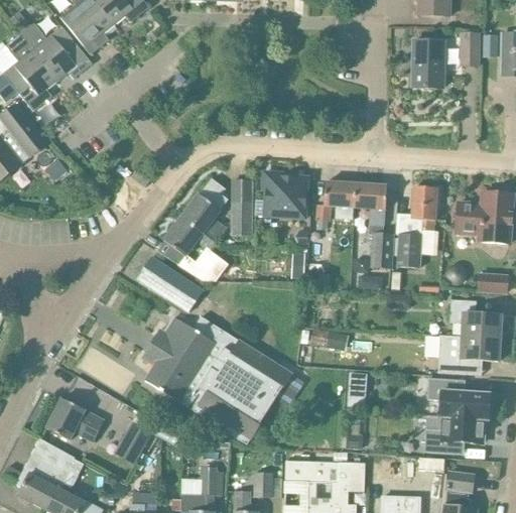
[(59,16),(91,54),(109,39),(104,33),(115,24),(95,0),(73,0),(76,4),(59,16)]
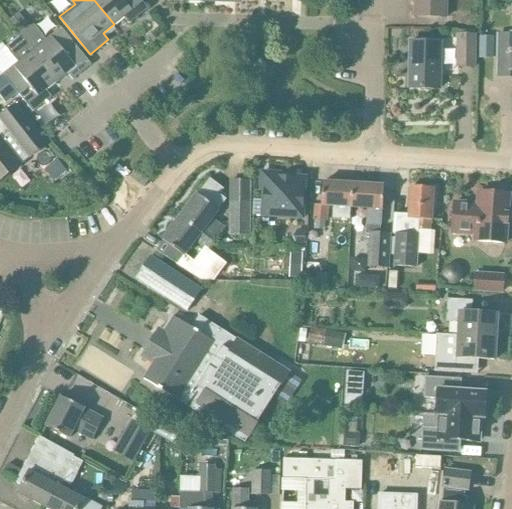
[(94,0),(114,24),(124,16),(129,22),(148,7),(142,0),(94,0)]
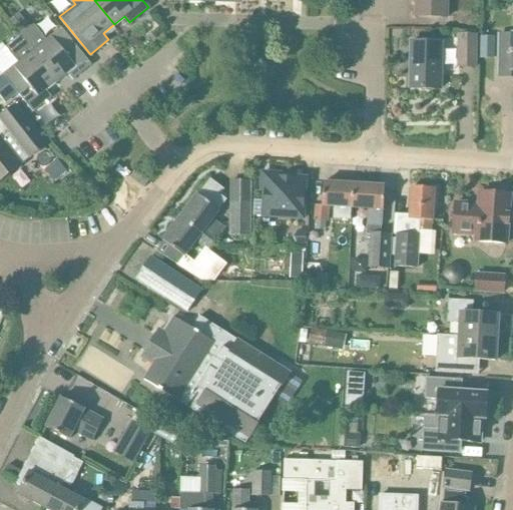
[(415,0),(416,14),(447,15),(447,0),(415,0)]
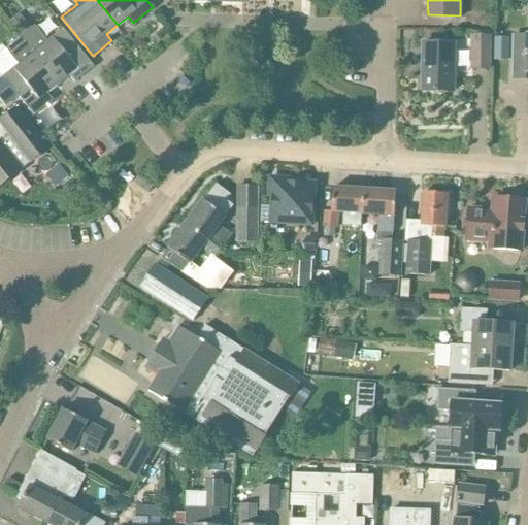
[(21,34),(59,83),(70,73),(75,79),(94,65),(63,26),(47,38),(35,23),(21,34)]
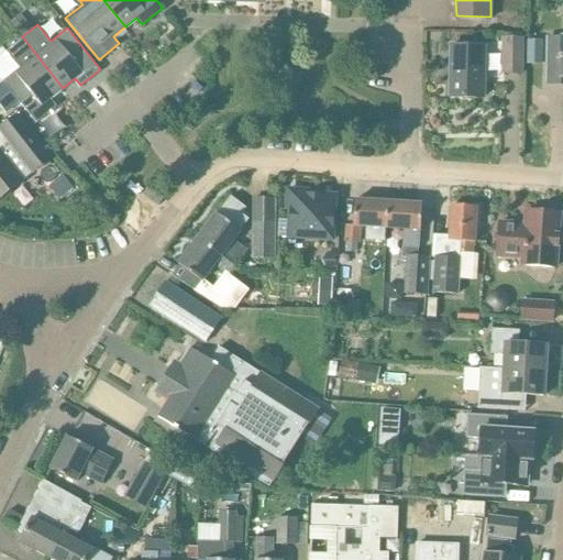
[(503,34),(501,70),(522,72),(523,34),(503,34)]
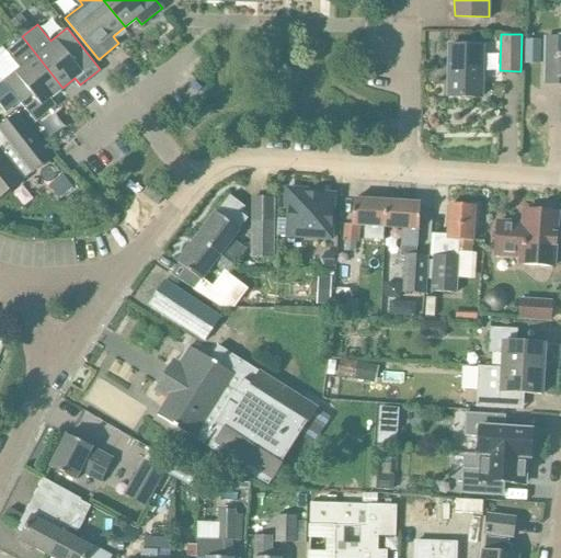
[(542,83),(560,82),(560,35),(544,34),(542,83)]
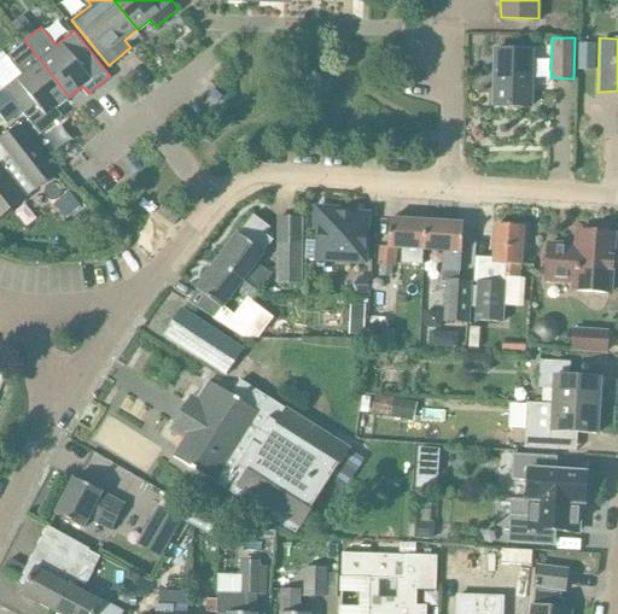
[(579,39),(579,64),(589,64),(590,39),(579,39)]
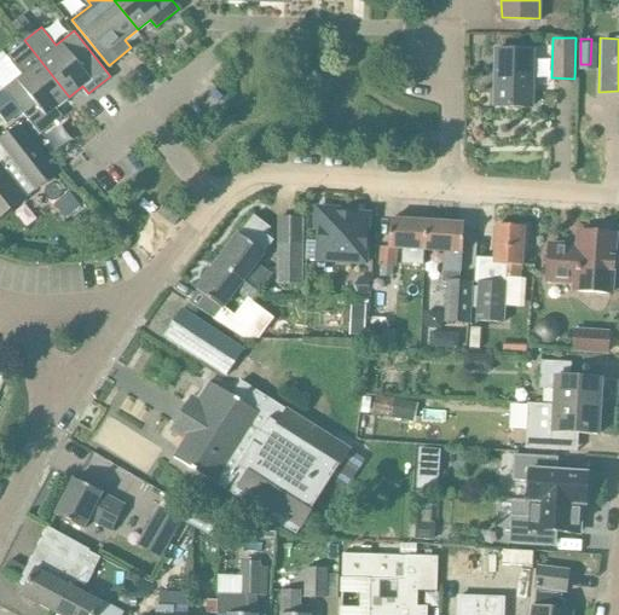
[(0,59),(0,82),(40,133),(63,115),(56,106),(69,97),(24,40),(0,59)]
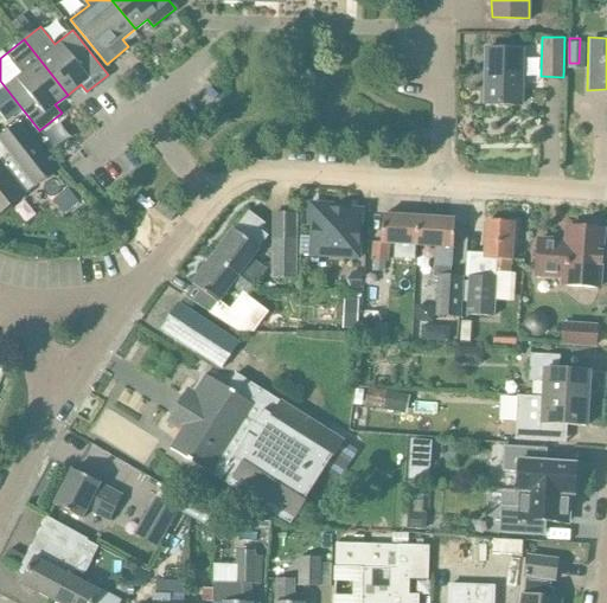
[(522,47),(486,47),(485,102),(522,102),(522,47)]
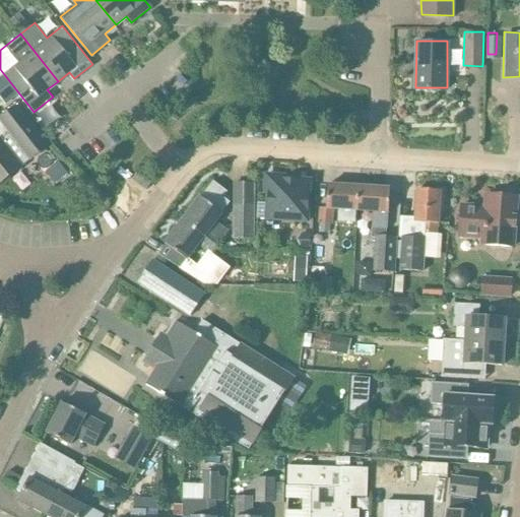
[(0,181),(21,165),(29,158),(48,144),(16,103),(0,114),(0,181)]
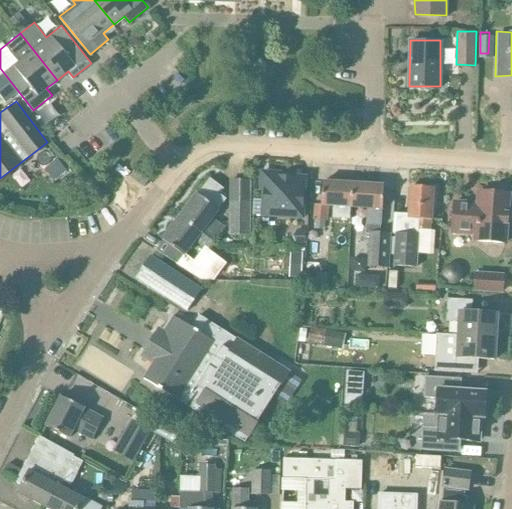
[(277,213),(301,214),(303,176),(279,175),(279,173),(263,172),(262,186),(264,187),(263,204),(277,205),(277,213)]
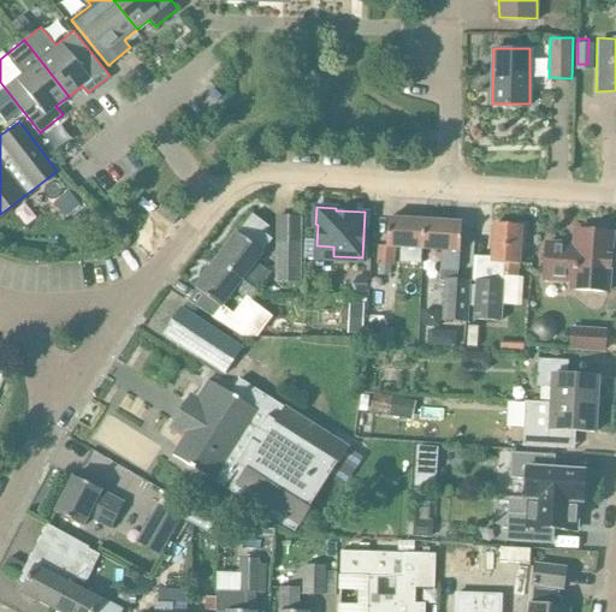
[(217,259),(258,290),(271,272),(256,260),(262,250),(272,237),(264,231),(268,225),(253,212),(237,231),(217,259)]
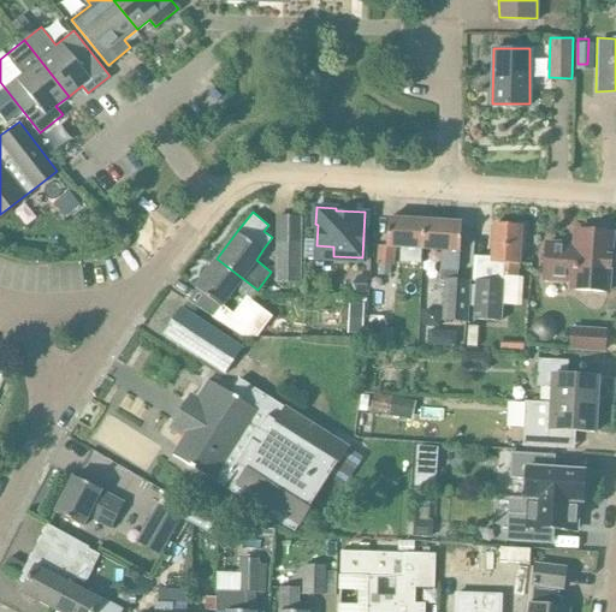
[(276,239),(301,242),(301,214),(276,214),(276,239)]
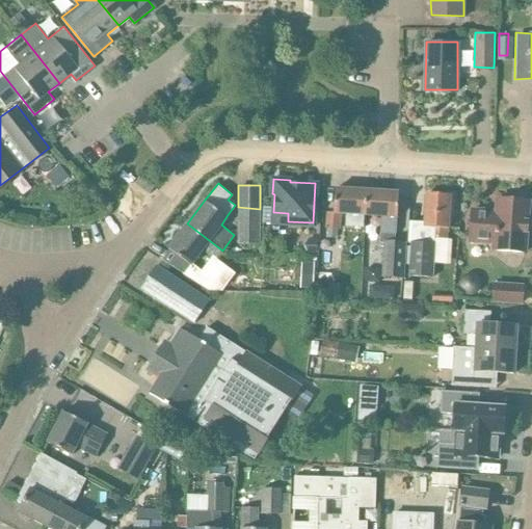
[(325,226),(340,227),(341,212),(365,214),(367,188),(335,187),(334,211),(326,210),(325,226)]
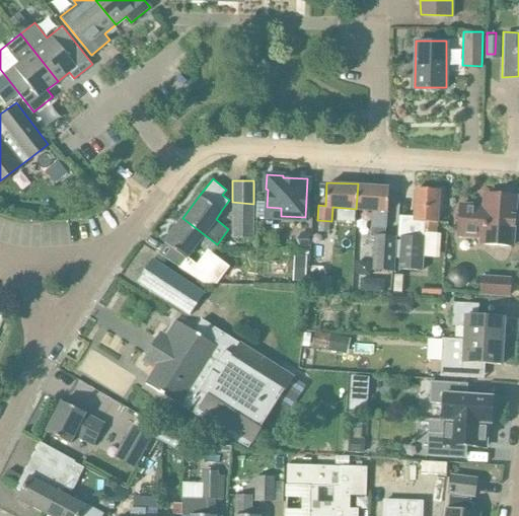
[(372,268),(394,270),(397,234),(385,233),(387,211),(389,186),(358,183),(356,209),(372,210),(369,235),(375,235),(372,268)]
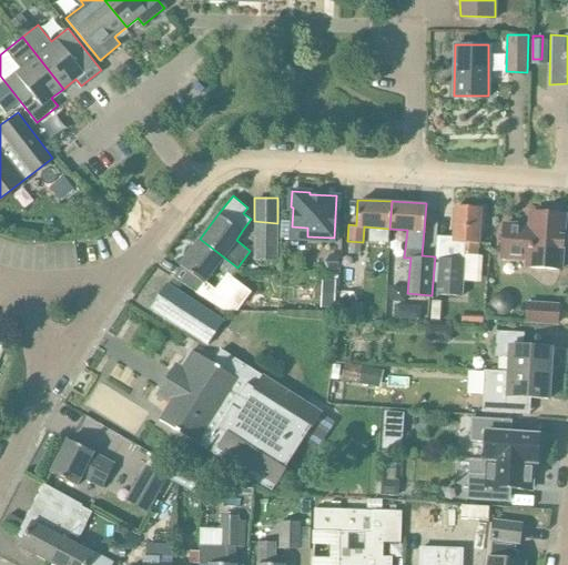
[(436,292),(463,294),(465,252),(477,253),(478,241),(479,241),(482,208),(455,205),(453,235),(437,234),(435,256),(438,256),(436,292)]
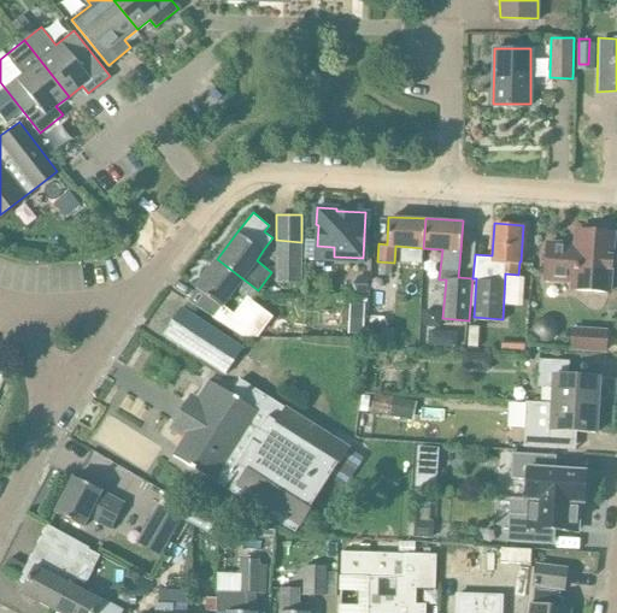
[(573,288),(609,290),(613,231),(577,229),(576,243),(547,241),(545,277),(574,280),(573,288)]
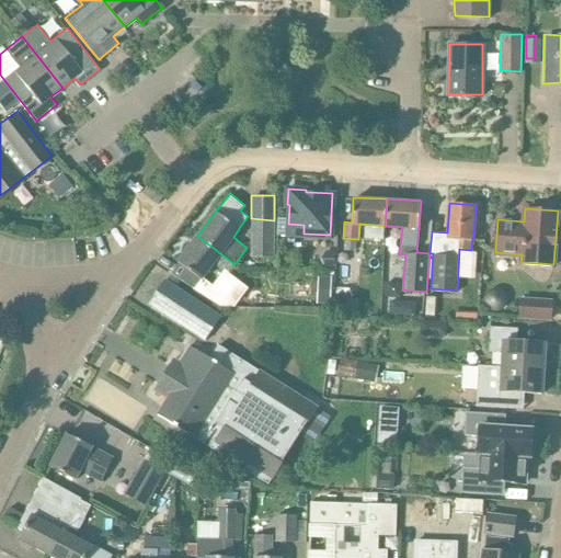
[(274,220),(251,218),(251,255),(274,255),(274,220)]
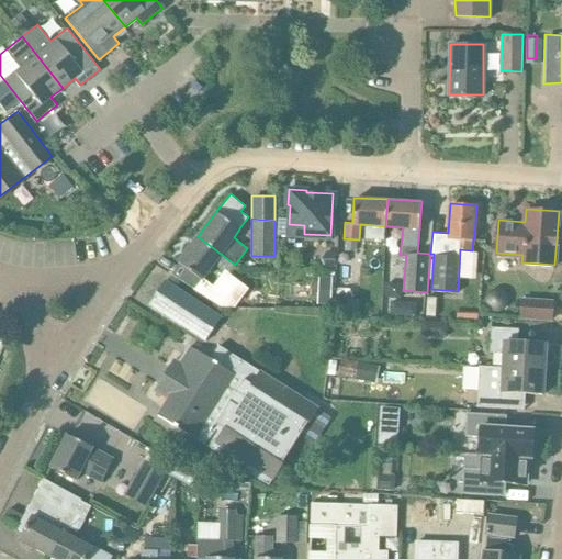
[(180,278),(220,305),(235,305),(248,287),(228,272),(235,265),(198,236),(178,261),(187,268),(180,278)]
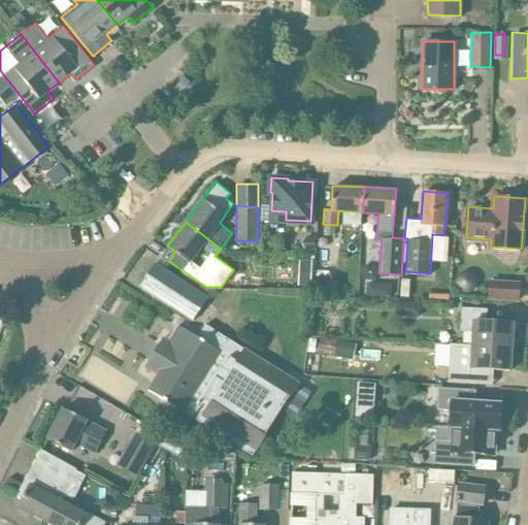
[(314,236),(304,236),(299,243),(303,251),(314,251),(314,236)]
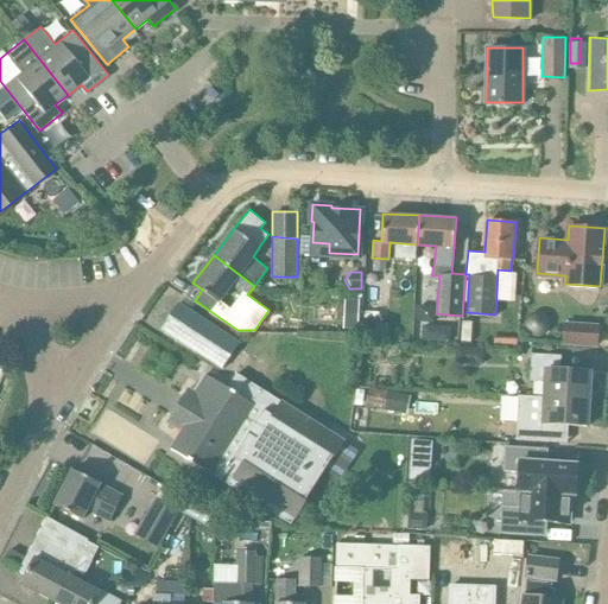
[(240,341),(178,300),(160,328),(222,368),(240,341)]
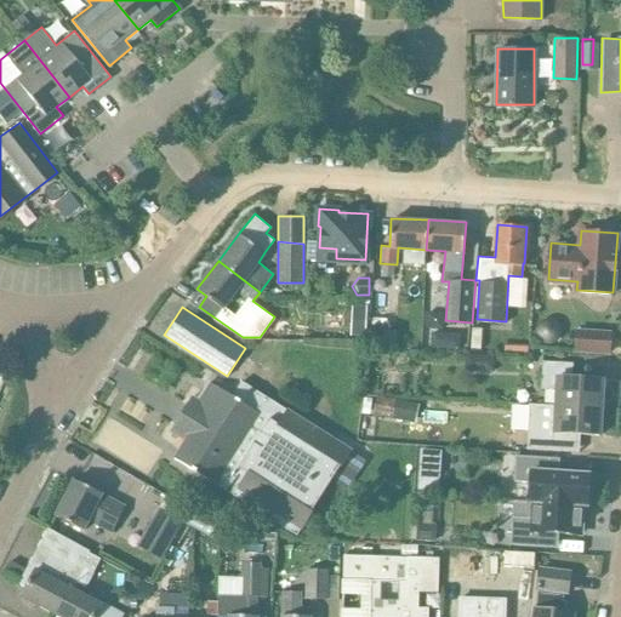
[(610,331),(577,330),(575,349),(609,350),(610,331)]
